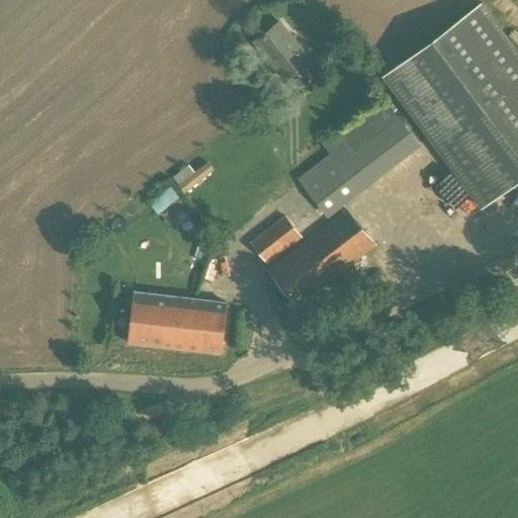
[(517,54),(481,5),(383,79),(481,209),(517,181),(517,54)]
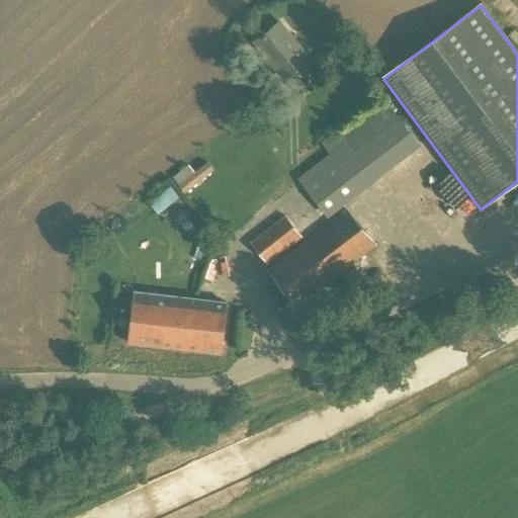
[(251,41),(263,57),(262,58),(270,68),(271,67),(283,82),(312,59),(300,46),(304,44),(295,32),(292,34),(279,18),(251,41)]
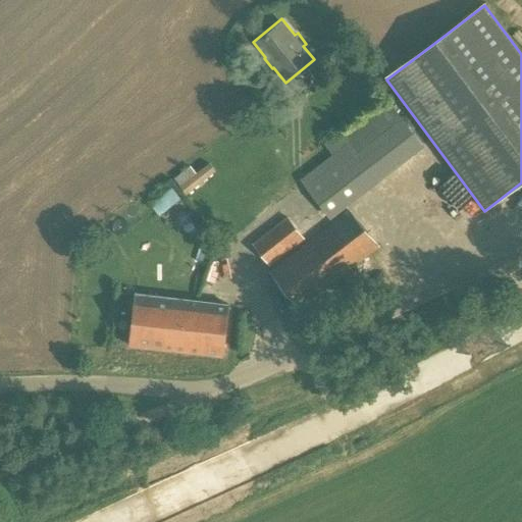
[(404,163),(424,148),(388,100),(342,135),(338,131),(323,143),(332,155),(300,179),(330,219),(377,183),(404,163)]
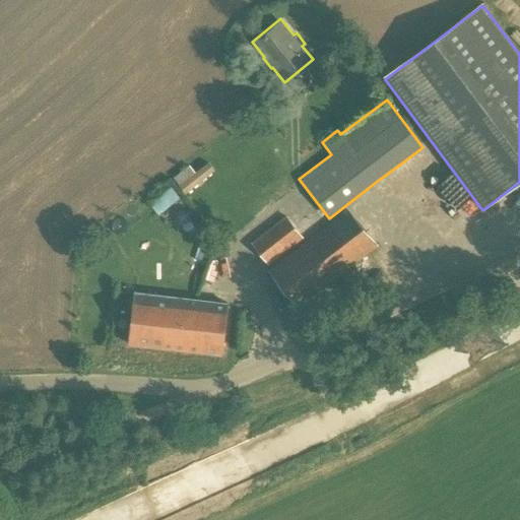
[(178,183),(156,199),(165,210),(187,195),(178,183)]
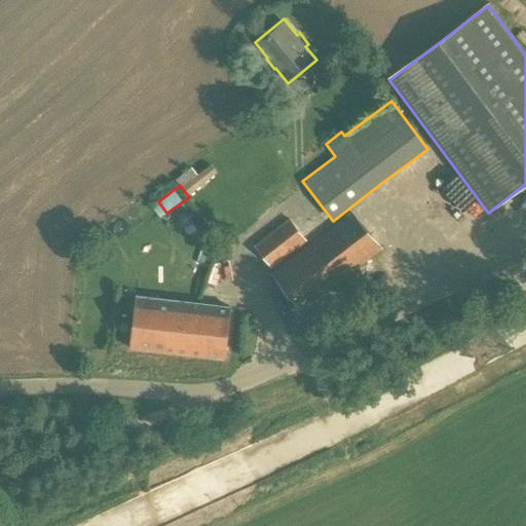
[(381,250),(350,211),(271,272),(301,312),(381,250)]
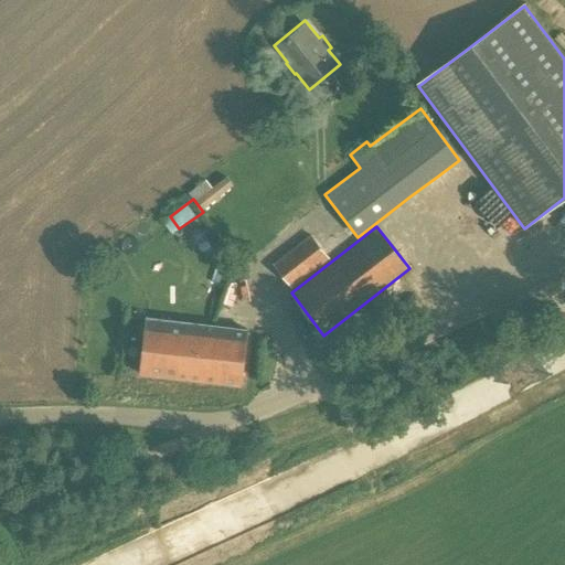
[(321,251),(326,246),(317,237),(313,241),(311,237),(279,263),(297,284),(328,259),(321,251)]
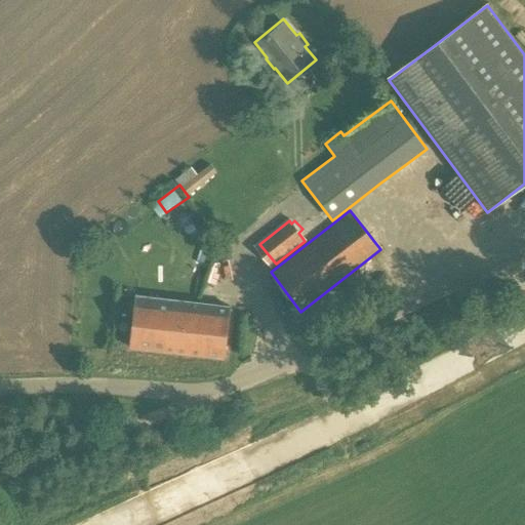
[(130,348),(176,353),(182,300),(135,295),(130,348)]
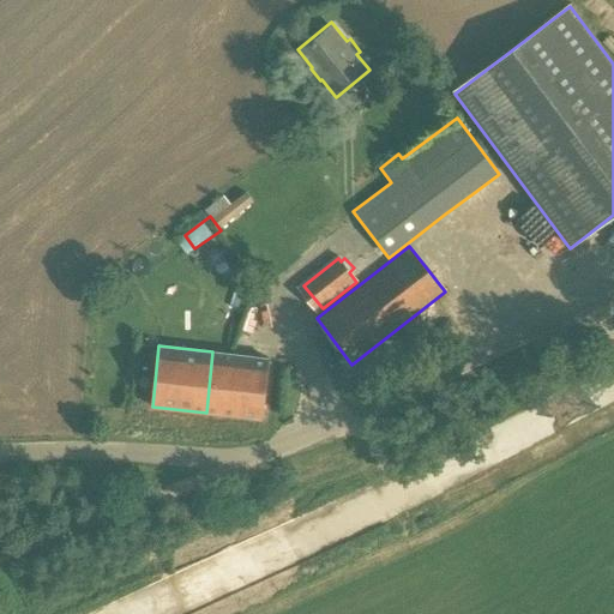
[(212,351),(206,413),(260,419),(268,357),(212,351)]
